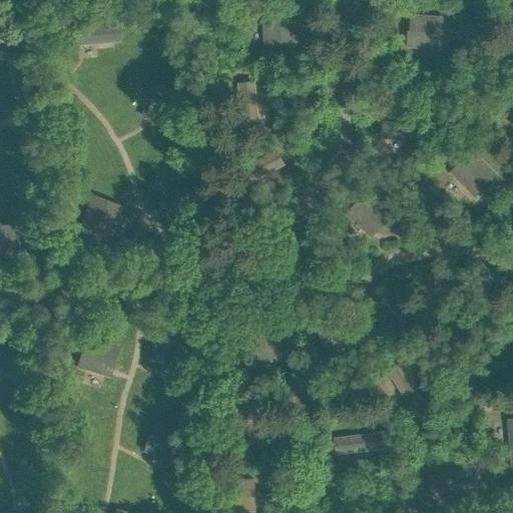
[(507,44),(512,42),(512,9),(504,11),(506,27),(505,27),(507,44)]
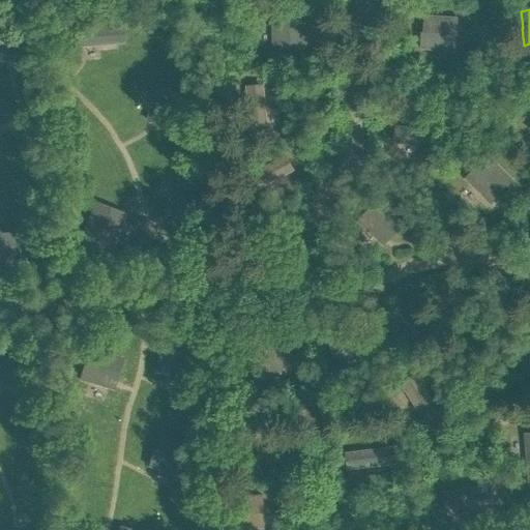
[(421,50),(458,52),(460,18),(424,16),(423,33),(422,32),(421,50)]
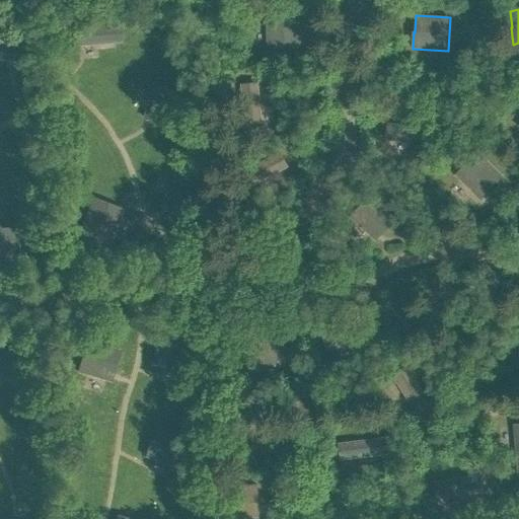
[(268,18),(268,55),(301,55),(301,20),(284,20),(284,18),(268,18)]
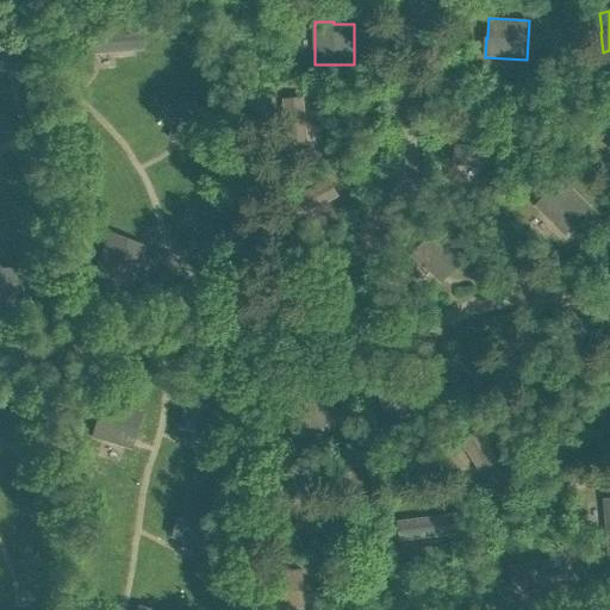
[(143,30),(86,35),(88,55),(145,50),(143,30)]
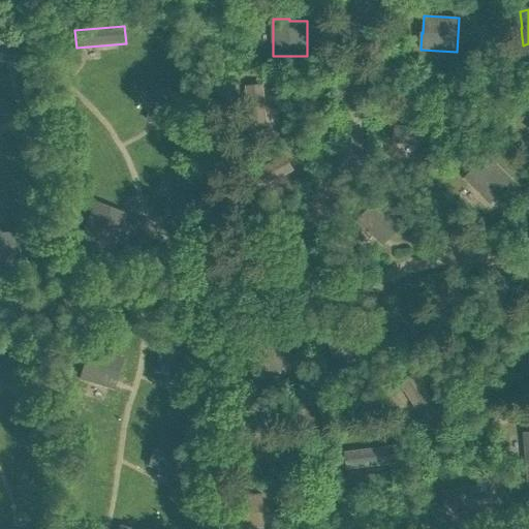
[(22,47),(0,42),(0,61),(19,65),(22,47)]
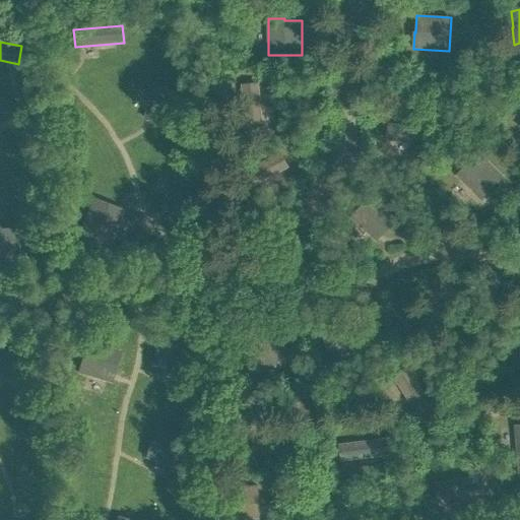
[(258,83),(240,85),(245,131),(263,129),(258,83)]
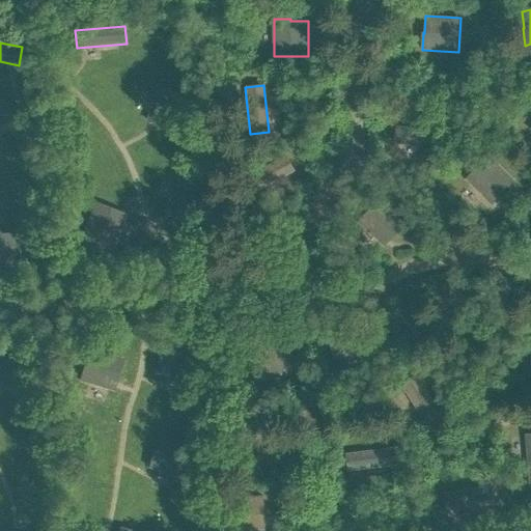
[(160,86),(147,121),(180,133),(191,99),(175,93),(175,92),(160,86)]
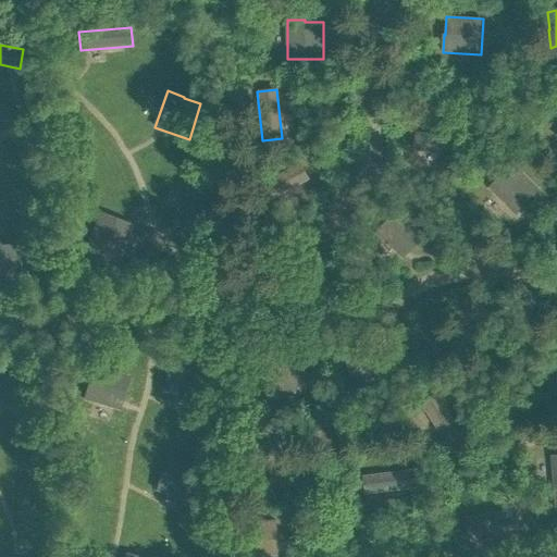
[(461,139),(416,132),(412,151),(458,159),(461,139)]
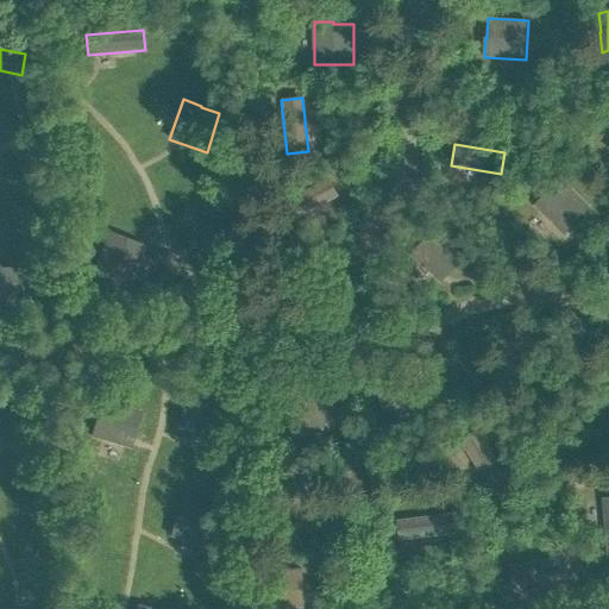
[(328,177),(284,200),(294,219),(338,196),(328,177)]
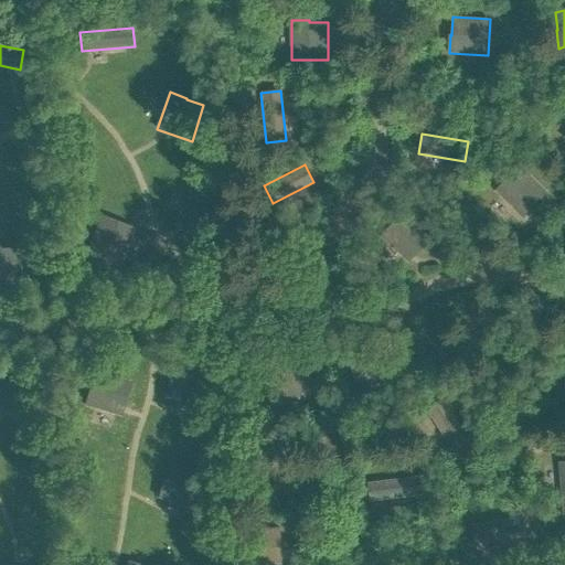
[(496,191),(522,216),(548,190),(522,164),(496,191)]
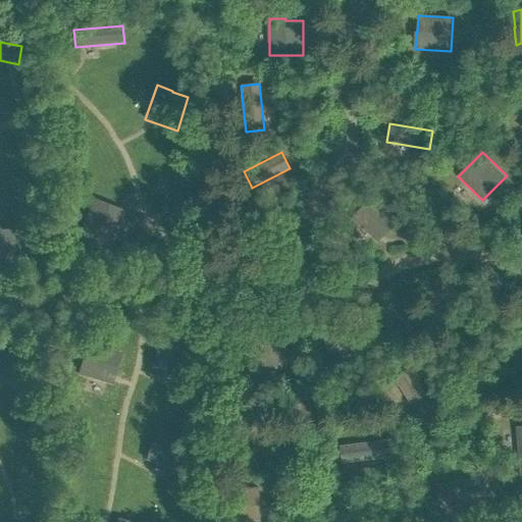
[(178,172),(164,205),(195,219),(208,187),(193,180),(194,178),(178,172)]
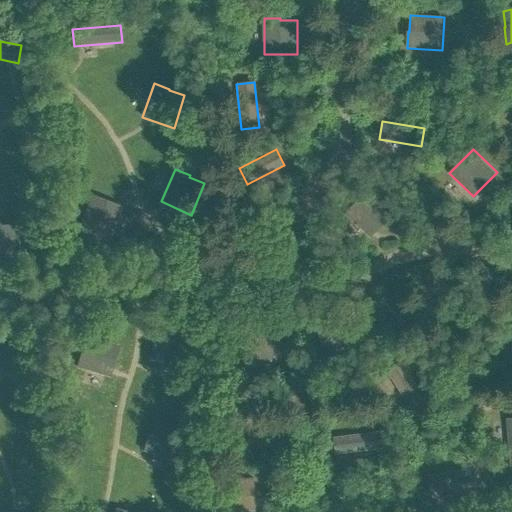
[(346,213),(369,237),(393,212),(370,189),(346,213)]
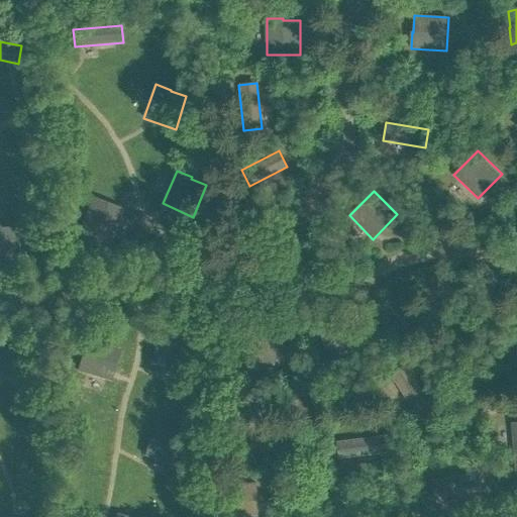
[(111,242),(123,209),(93,197),(81,229),(96,235),(96,236),(111,242)]
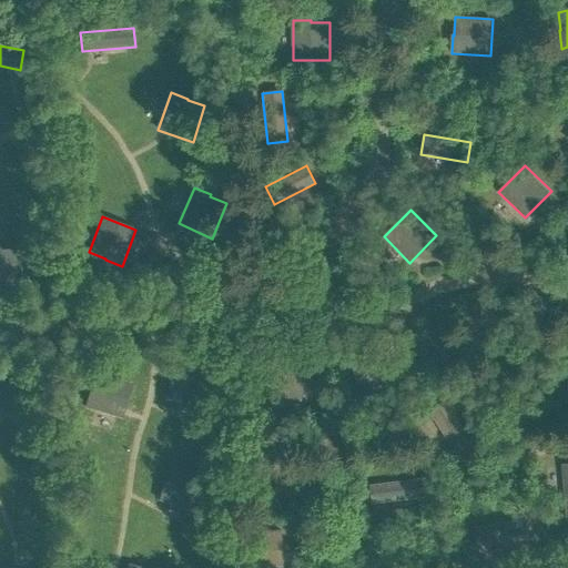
[(0,286),(22,284),(18,246),(0,249),(0,247),(0,286)]
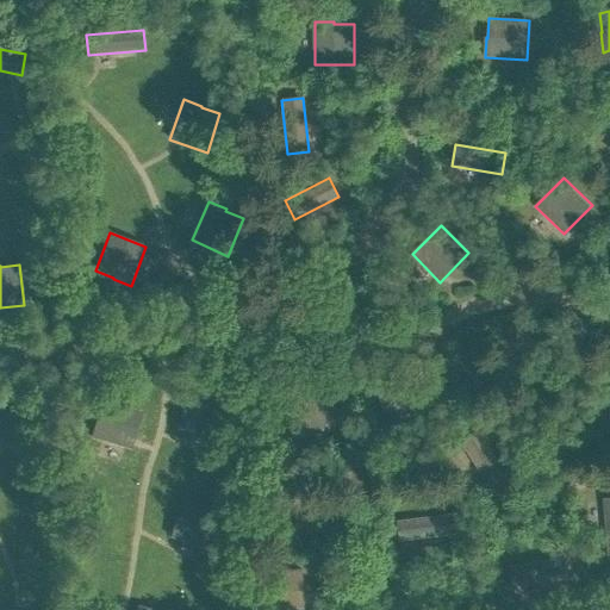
[(387,414),(428,402),(417,363),(378,375),(384,394),(383,394),(387,414)]
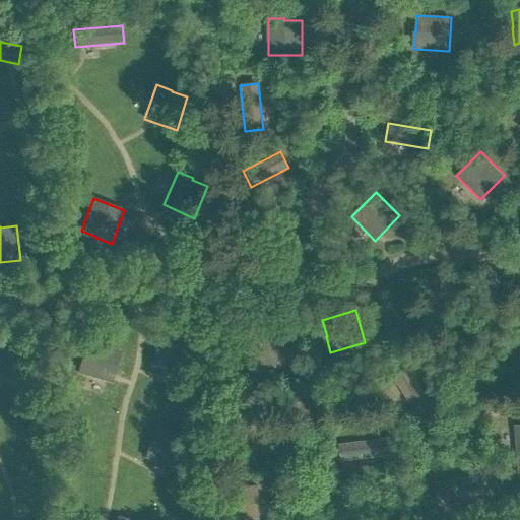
[(244,361),(279,368),(285,335),(252,328),(249,344),(247,344),(244,361)]
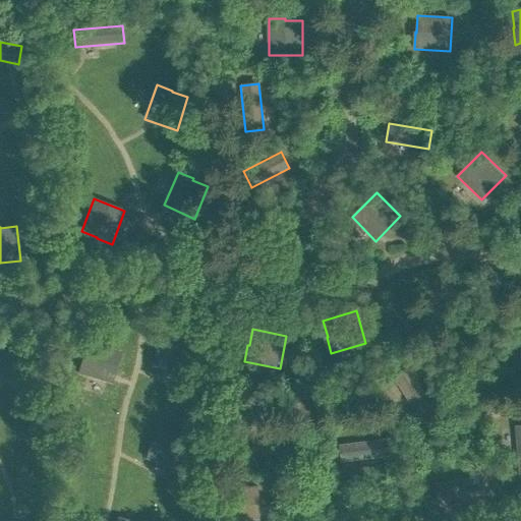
[(151,366),(185,377),(195,345),(162,335),(157,350),(156,350),(151,366)]
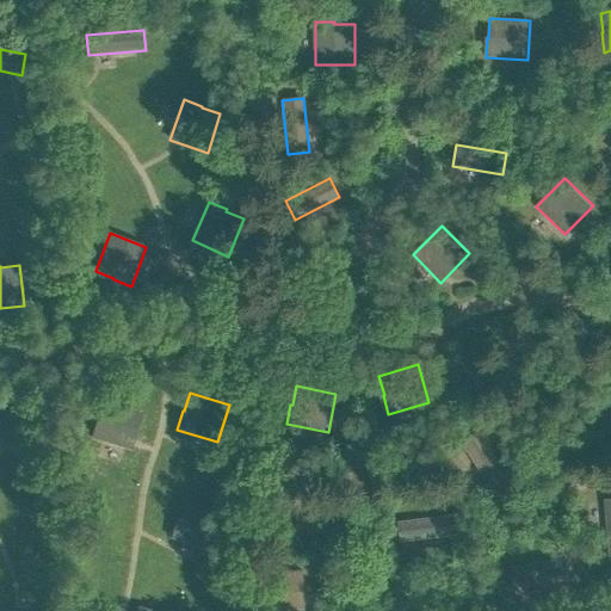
[(0,439),(17,450),(37,415),(1,395),(0,397),(0,439)]
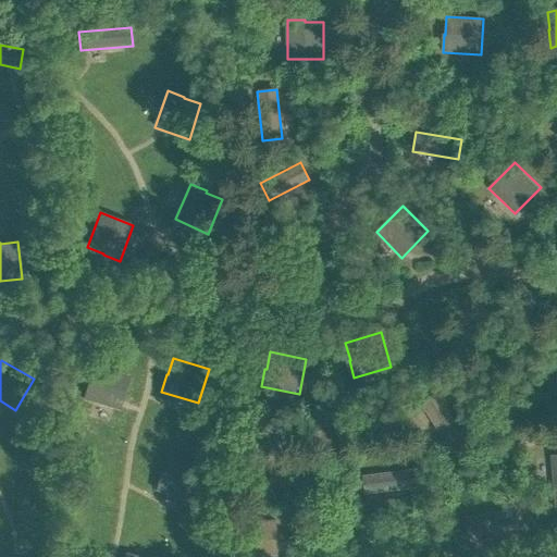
[(82,400),(120,411),(128,376),(94,367),(88,384),(87,383),(82,400)]
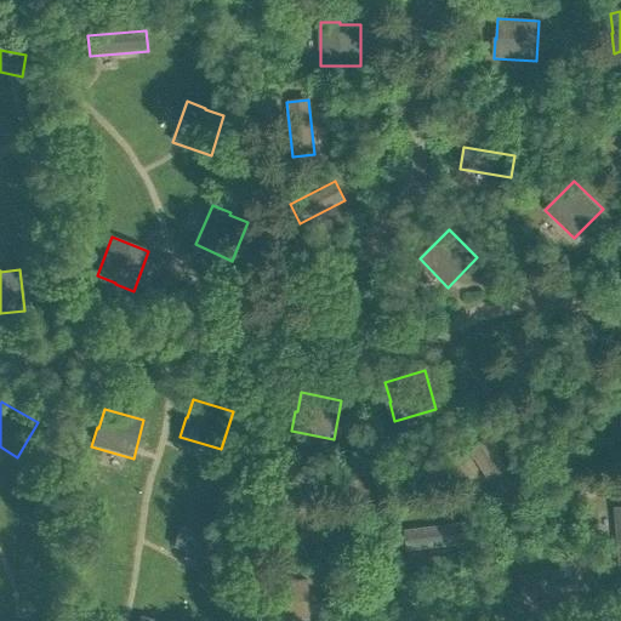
[(485,438),(468,450),(499,495),(516,484),(485,438)]
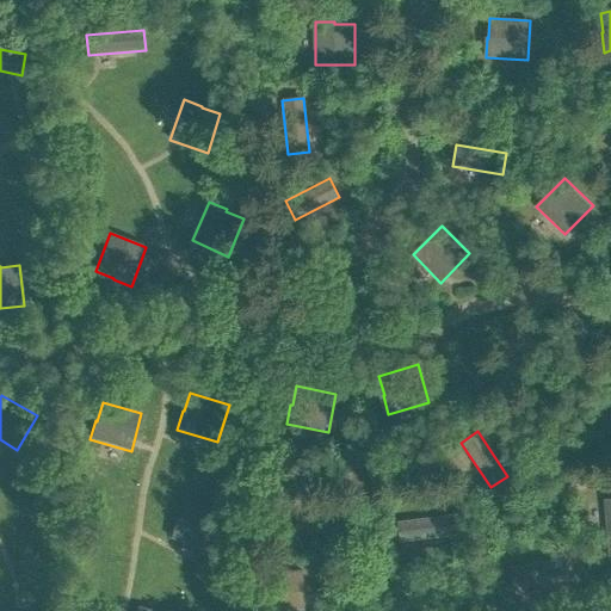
[(170,538),(210,551),(222,513),(184,501),(178,520),(177,519),(170,538)]
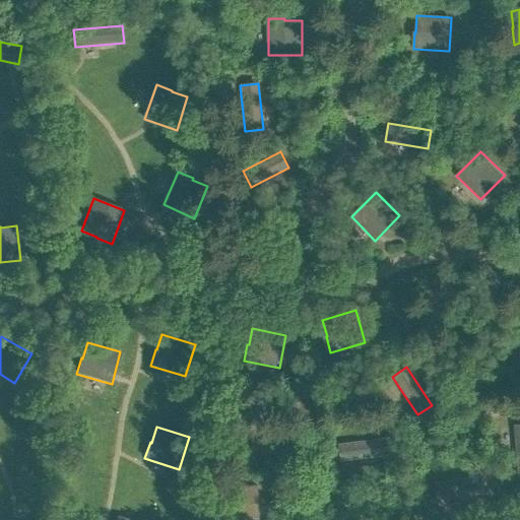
[(387,439),(338,444),(340,461),(389,456),(387,439)]
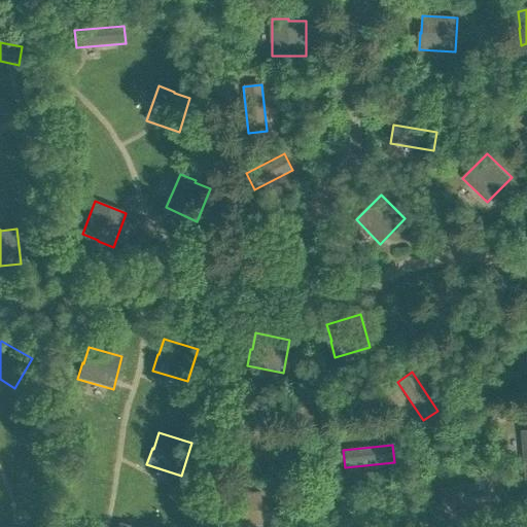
[(486,484),(438,488),(440,506),(488,502),(486,484)]
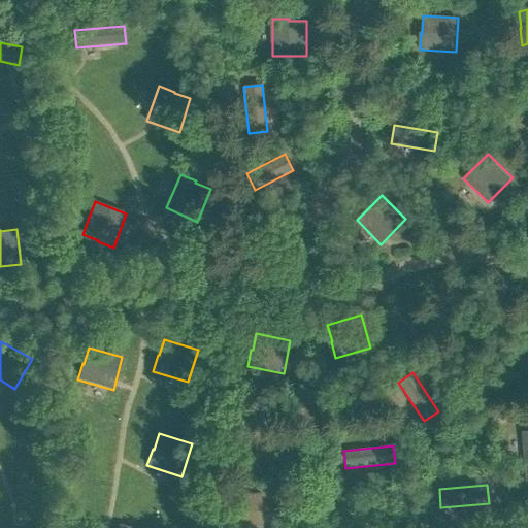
[(228,527),(265,527),(263,495),(228,497),(229,515),(228,515),(228,527)]
